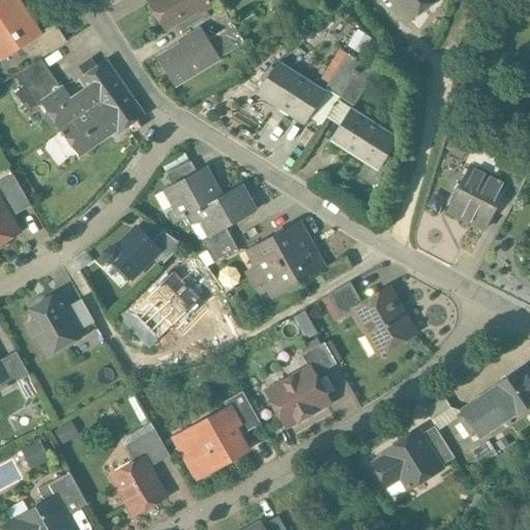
[(8,0),(0,5),(0,4),(0,50),(18,39),(23,47),(39,35),(39,34),(16,0),(8,0)]
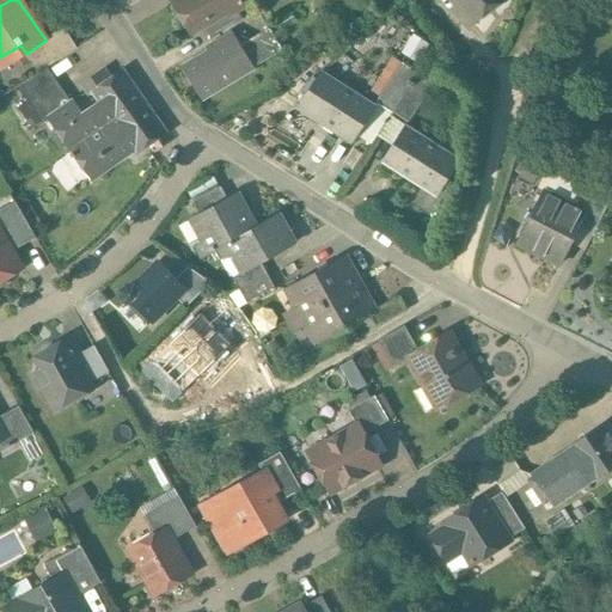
[(179,0),(175,2),(191,32),(203,25),(203,24),(233,5),(236,10),(245,4),(242,0),(179,0)]
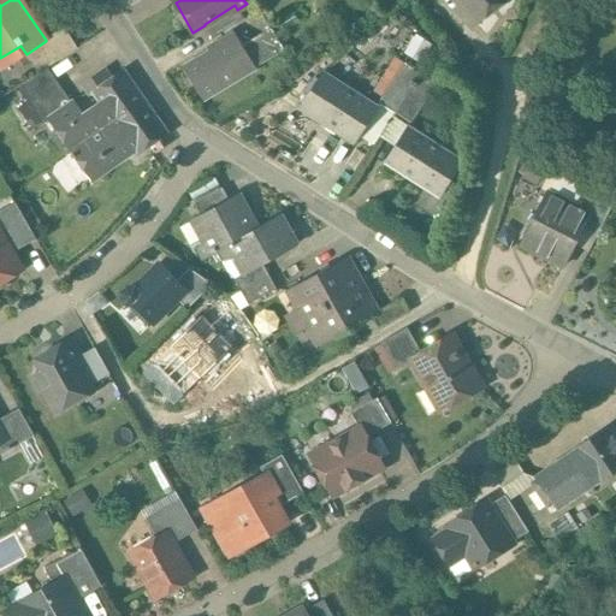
[(455,0),(477,24),(505,0),(455,0)]
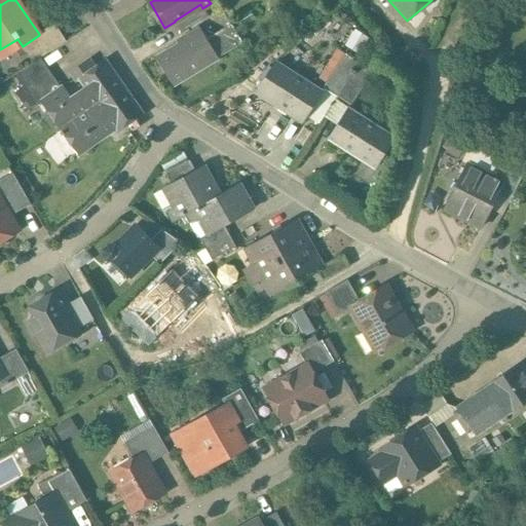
[(200,4),(175,21),(175,22),(182,33),(209,16),(202,8),(200,4)]
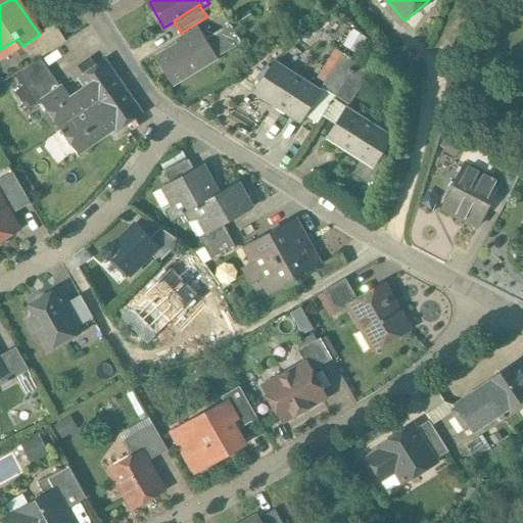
[(54,24),(39,34),(39,35),(22,46),(34,63),(40,58),(66,42),(54,24)]
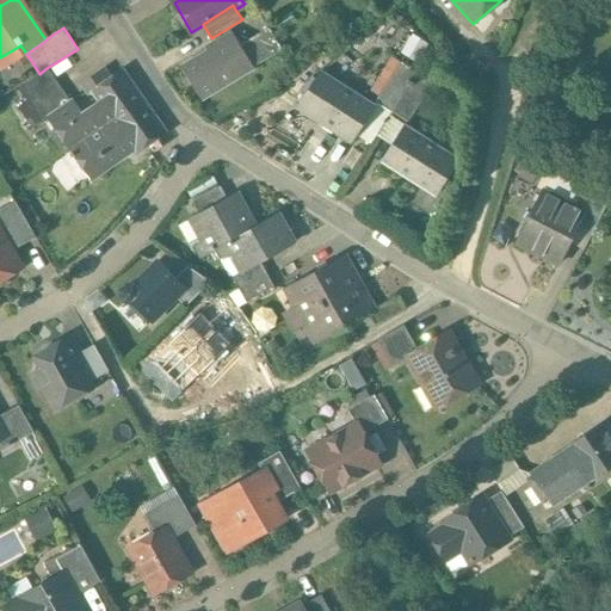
[(215,44),(216,48),(183,68),(202,99),(282,50),(269,30),(240,47),(232,34),(215,44)]
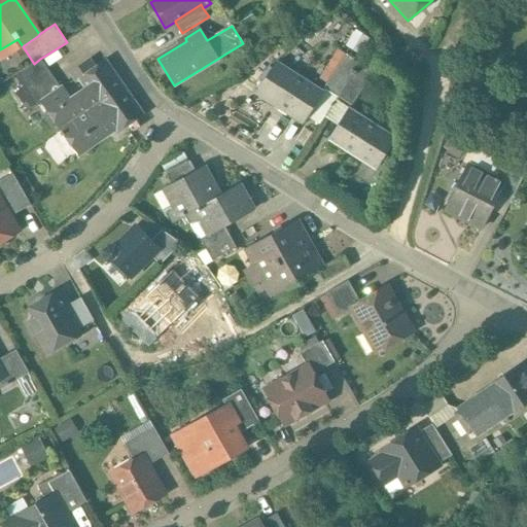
[(360,51),(369,36),(356,29),(347,44),(360,51)]
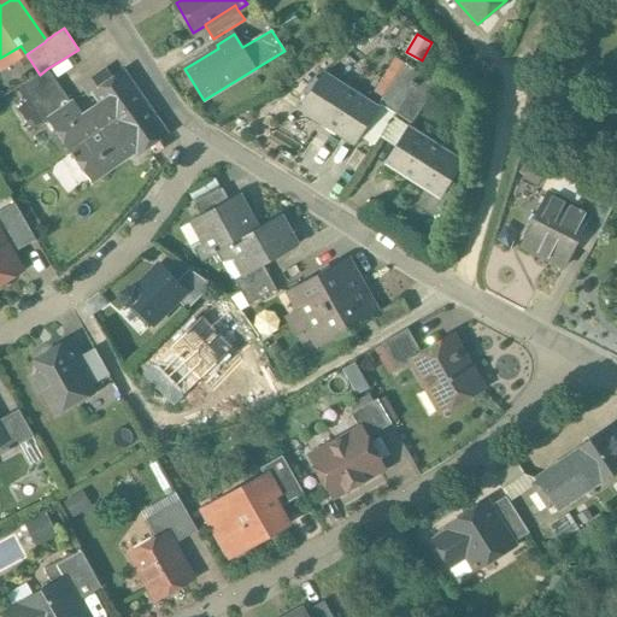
[(438,84),(405,64),(380,103),(412,124),(438,84)]
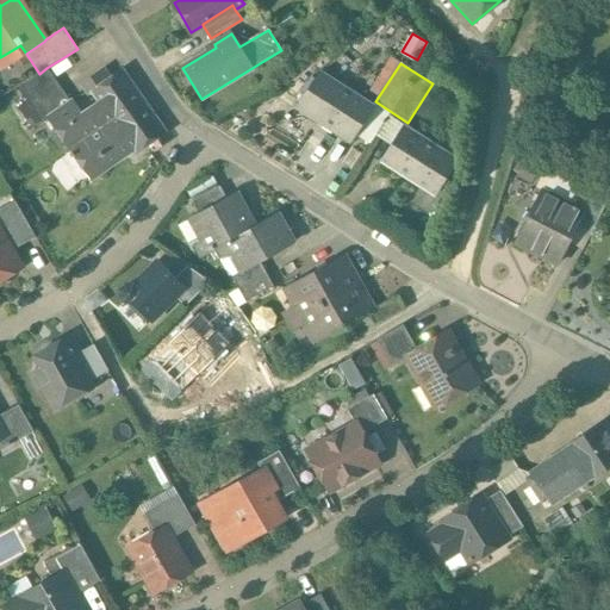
[(39,74),(17,88),(42,124),(72,104),(47,68),(39,74)]
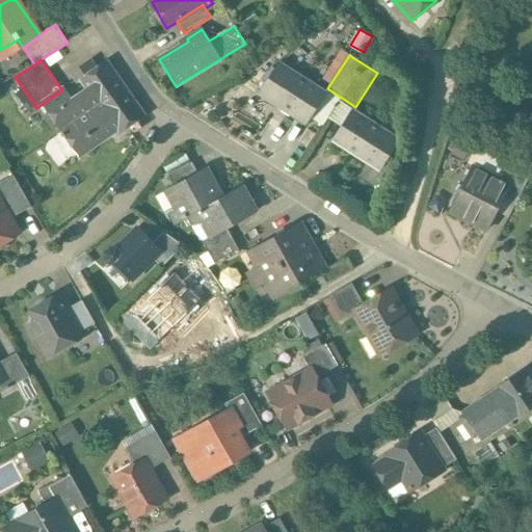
[(107,59),(96,68),(89,60),(70,75),(77,85),(80,82),(87,92),(73,103),(64,109),(63,106),(61,107),(59,104),(48,112),(61,131),(125,86),(107,59)]
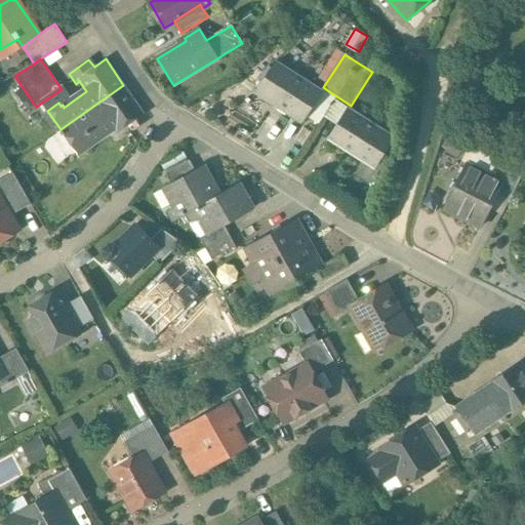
[(321,91),(276,62),(263,83),(272,89),(266,101),(300,123),(321,91)]
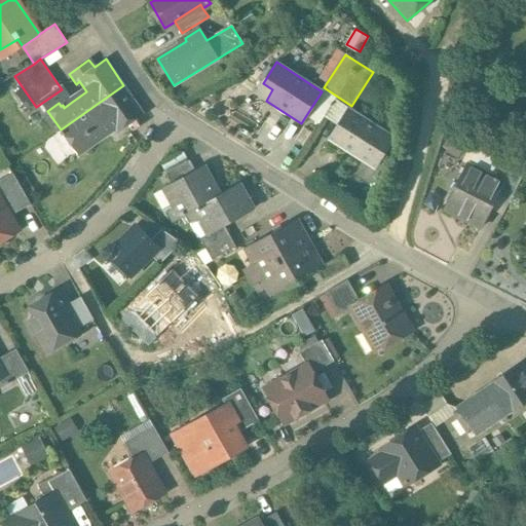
[(123,85),(61,129),(62,133),(61,134),(62,136),(64,135),(78,155),(113,129),(116,135),(145,114),(123,85)]
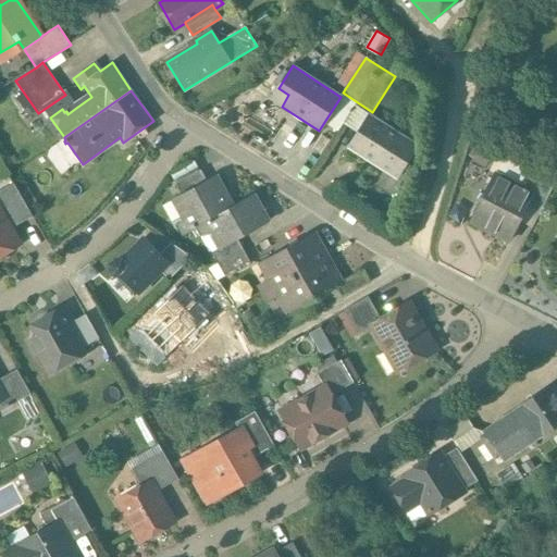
[(418,146),(370,115),(348,149),(374,165),(384,151),(405,164),(418,146)]
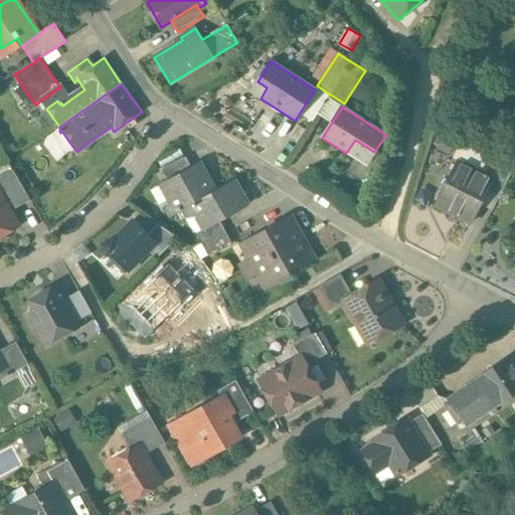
[(514,166),(514,163),(495,153),(484,175),(493,180),(488,191),(499,197),(514,166)]
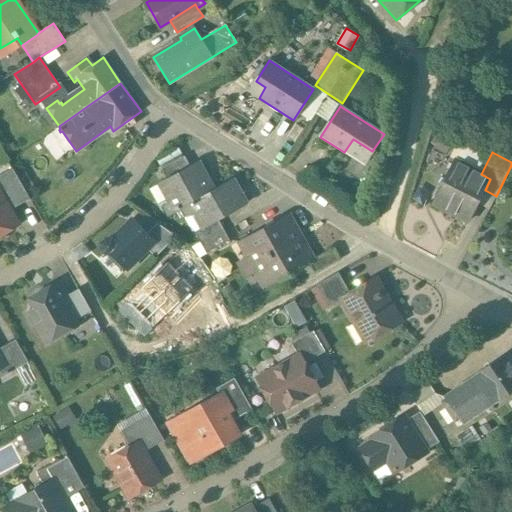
[(184,156),(162,169),(167,179),(190,167),(184,156)]
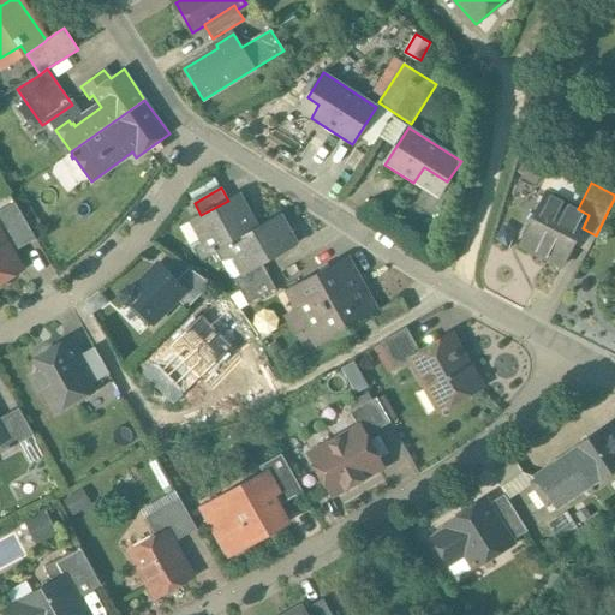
[(578,209),(547,192),(520,244),(563,267),(583,228),(589,215),(578,209)]
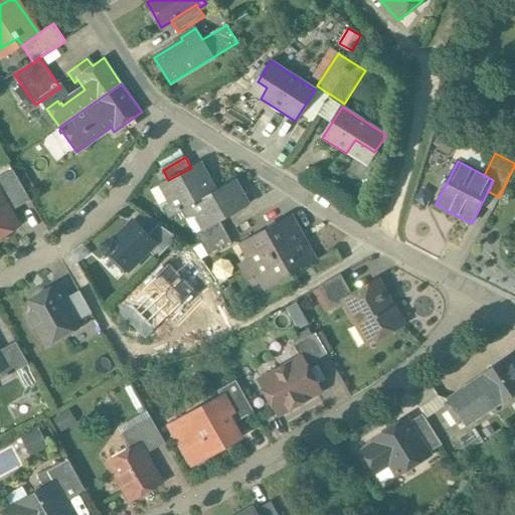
[(168,180),(161,184),(172,203),(165,207),(170,216),(184,209),(214,192),(198,164),(191,168),(168,180)]
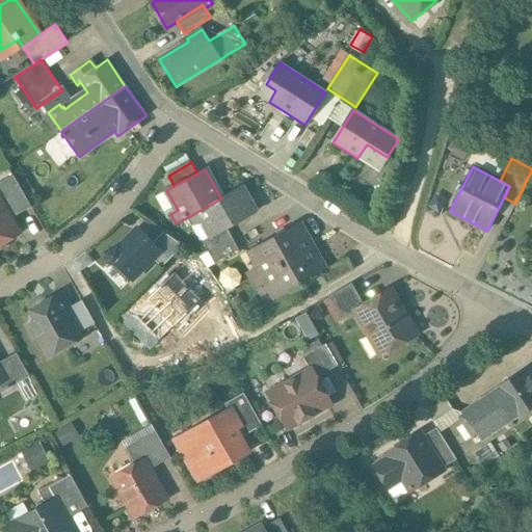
[(0,182),(0,197),(10,217),(30,207),(12,175),(0,182)]
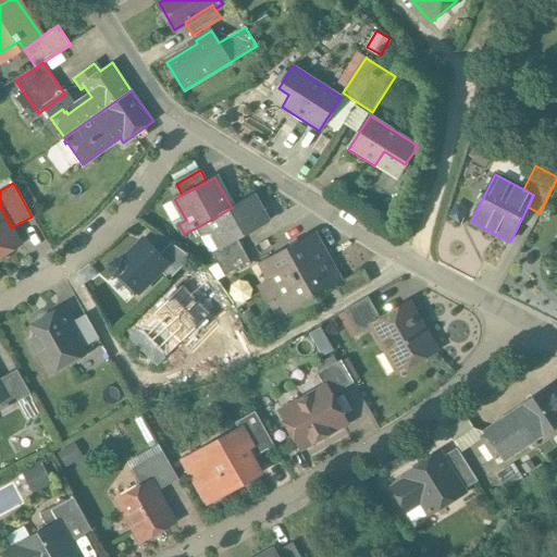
[(232,208),(199,226),(205,236),(212,232),(221,248),(237,239),(267,223),(252,197),(232,208)]
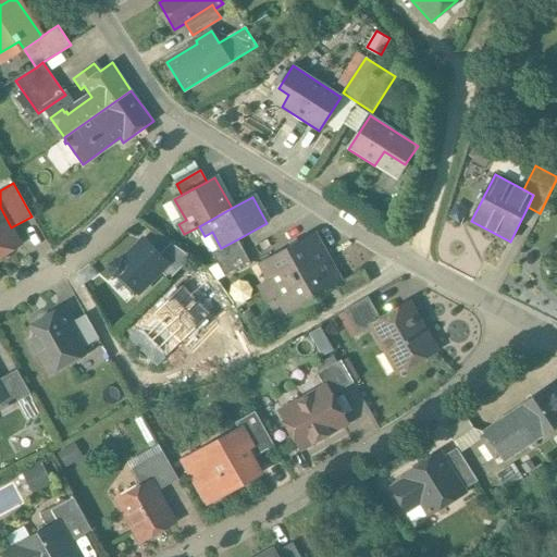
[(0,257),(21,245),(11,227),(0,207),(0,257)]
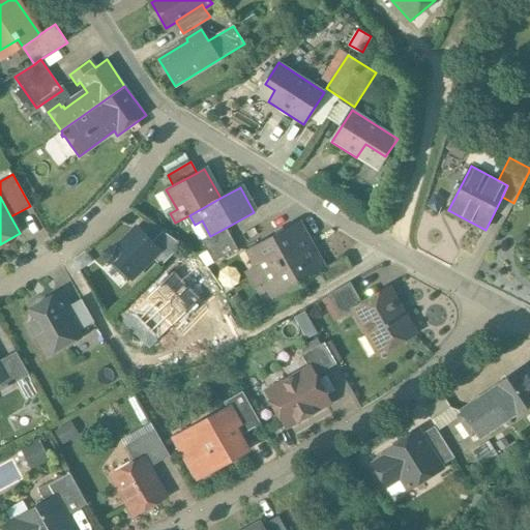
[(298,223),(247,251),(257,266),(261,274),(312,246),(298,223)]
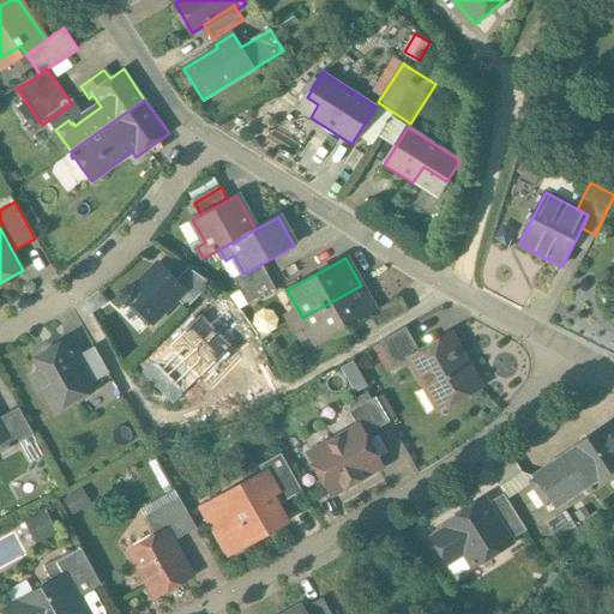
[(158,264),(133,288),(127,288),(122,293),(122,299),(127,304),(133,304),(136,305),(132,308),(148,325),(151,321),(152,323),(176,300),(185,292),(175,281),(158,264)]
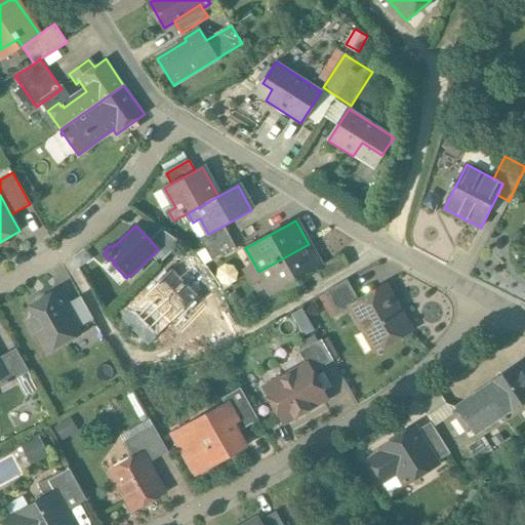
[(224,226),(208,234),(200,239),(206,249),(230,236),(224,226)]
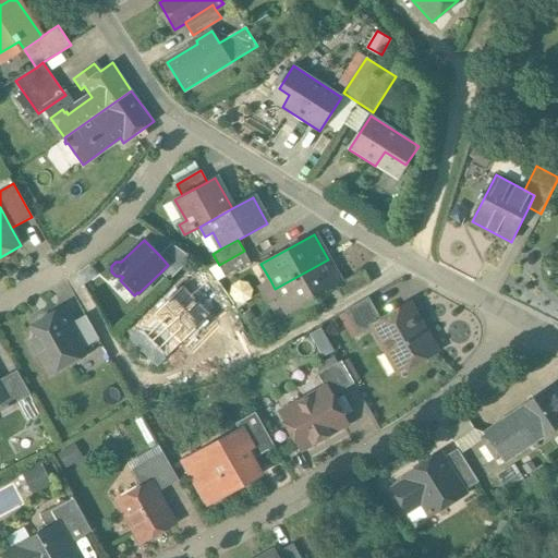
[(192,258),(171,244),(159,255),(168,265),(160,273),(170,281),(192,258)]
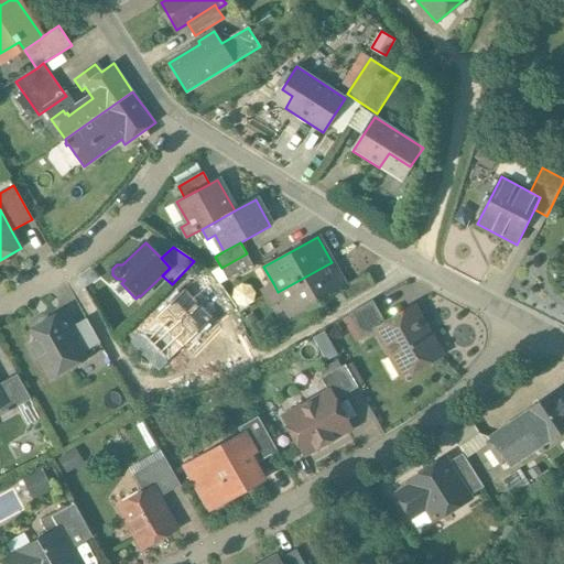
[(247,253),(221,268),(227,280),(252,266),(247,253)]
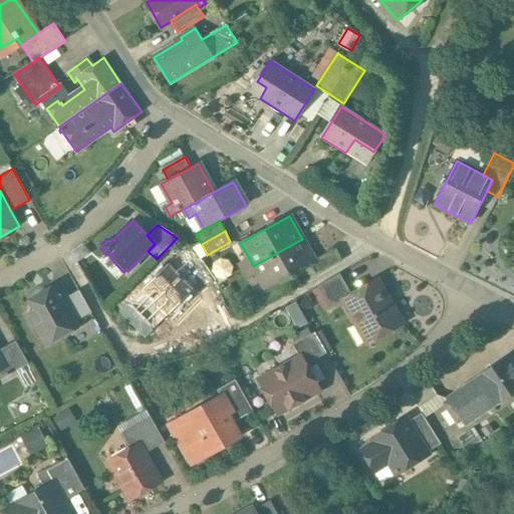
[(302,239),(253,266),(266,289),(309,265),(315,262),(315,261),(302,239)]
